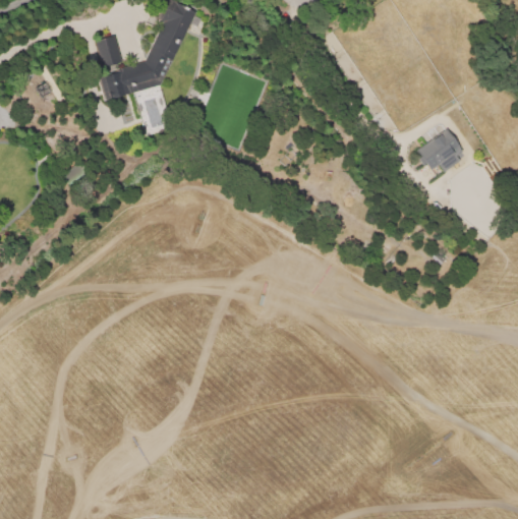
[(174,0),(197,11),(162,84),(124,93),(120,81),(120,76),(120,74),(121,71),(121,68),(146,61),(166,20),(159,17),(166,0),(174,0)]
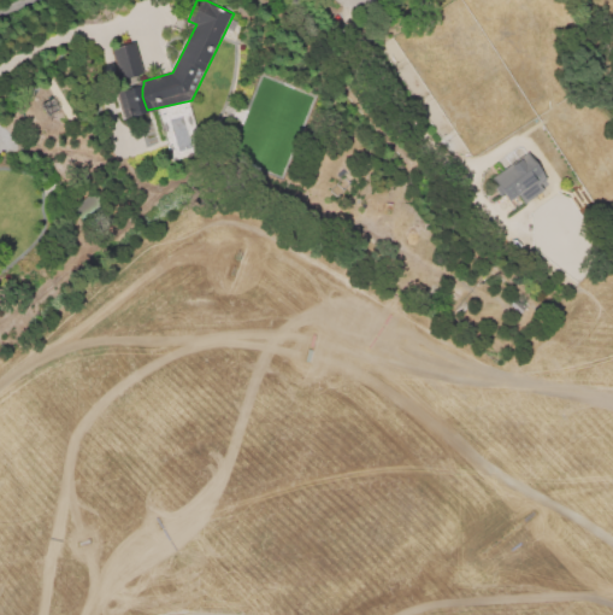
[(145,71),(136,40),(113,45),(122,76),(145,71)]
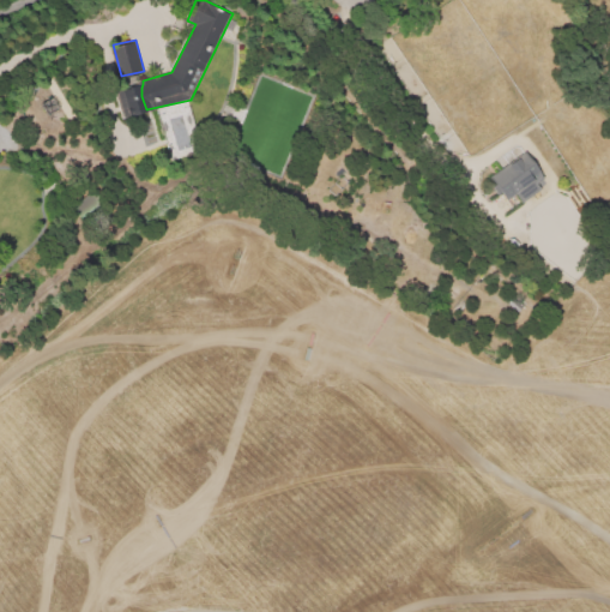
[(120,91),(137,87),(144,112),(126,117),(120,91)]
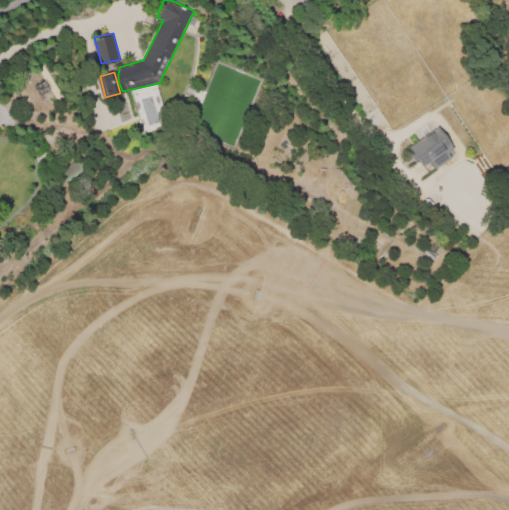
[(132,89),(144,132),(167,125),(155,82),(132,89)]
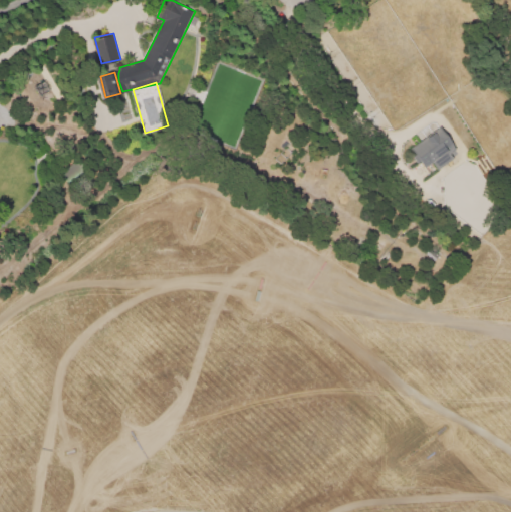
[(443,125),(458,148),(452,152),(456,158),(439,170),(434,162),(427,167),(424,163),(421,165),(415,156),(417,154),(413,147),(443,125)]
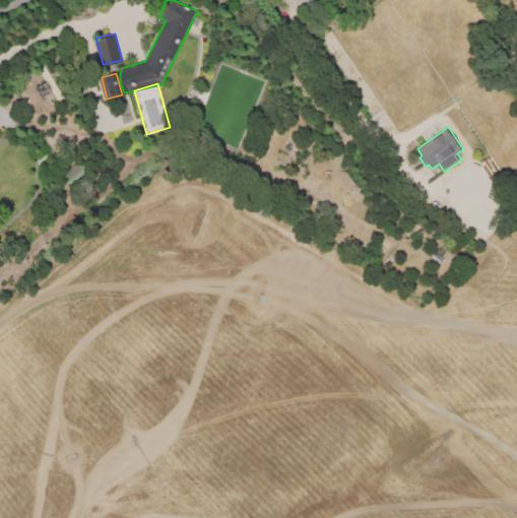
[(64,175),(82,159),(89,168),(71,183),(64,175)]
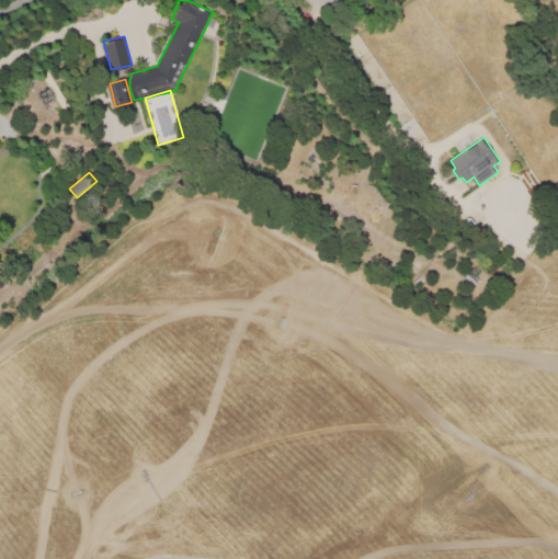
[(0,265),(12,280),(0,289),(0,265)]
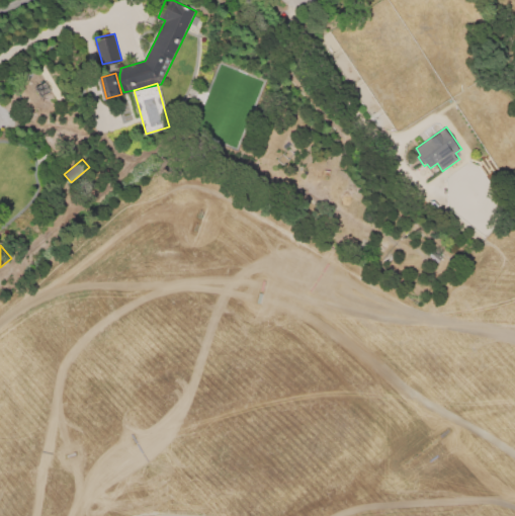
[(428,453),(432,464),(426,466),(422,455),(428,453)]
